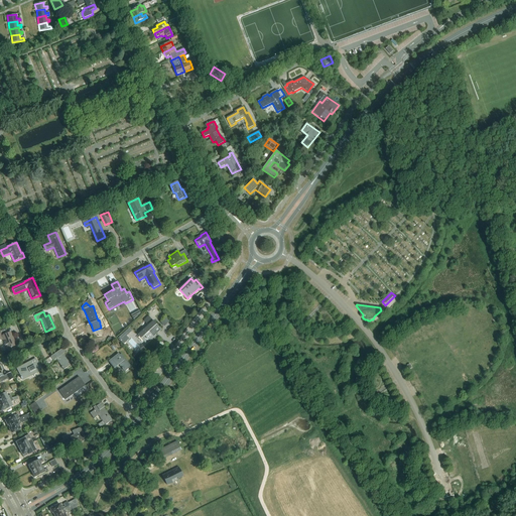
[(153,320),(138,335),(146,344),(161,330),(153,320)]
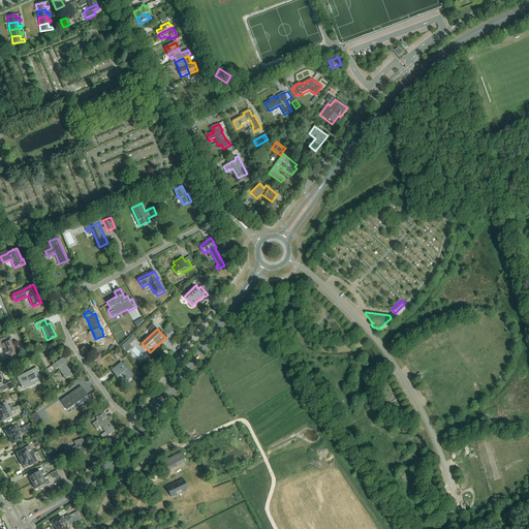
[(2,345),(0,340),(0,348),(2,348),(7,359),(17,354),(11,341),(2,345)]
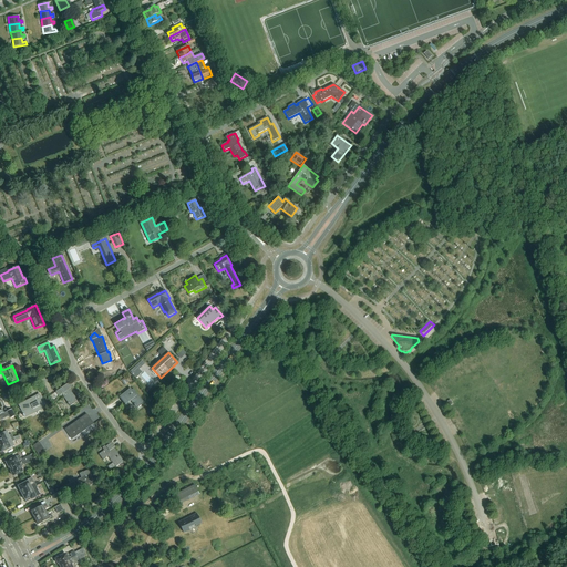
[(69,382),(55,392),(59,397),(62,394),(70,406),(78,401),(70,389),(72,387),(69,382)]
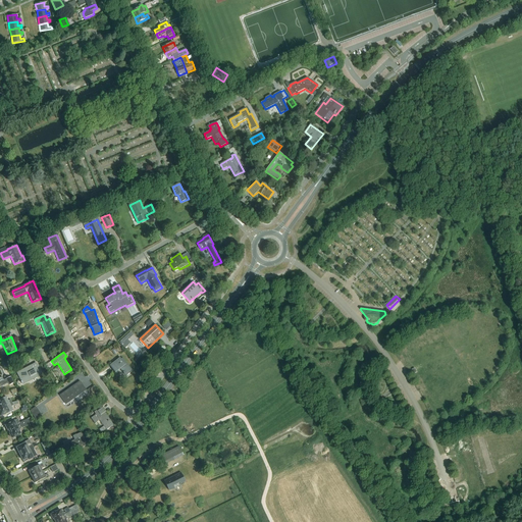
[(125,361),(123,363),(119,358),(109,366),(114,372),(120,367),(126,376),(133,371),(125,361)]
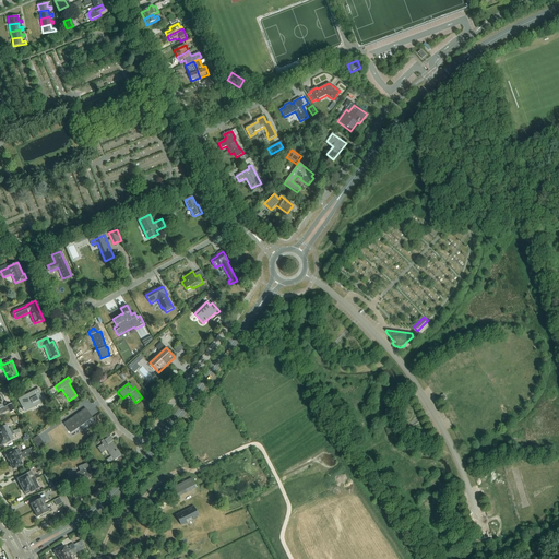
[(46,402),(39,388),(18,399),(24,412),(46,402)]
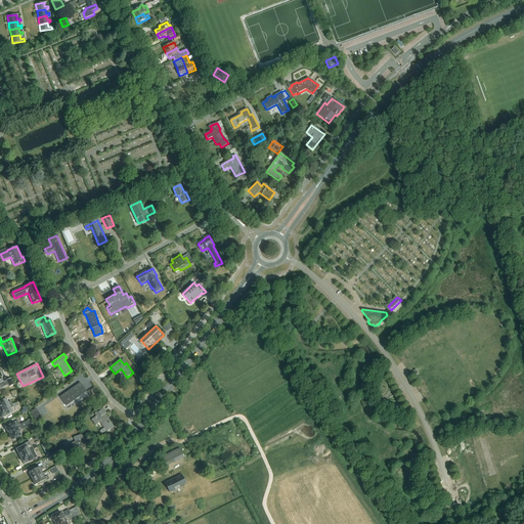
[(10,378),(3,382),(0,383),(0,387),(2,387),(8,384),(9,386),(13,384),(10,378)]
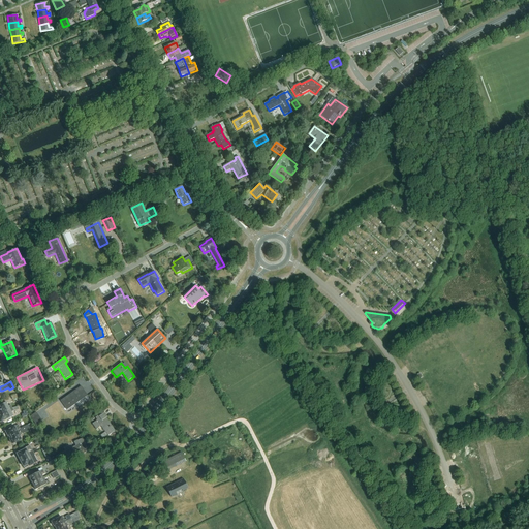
[(81,386),(60,401),(67,410),(88,396),(81,386)]
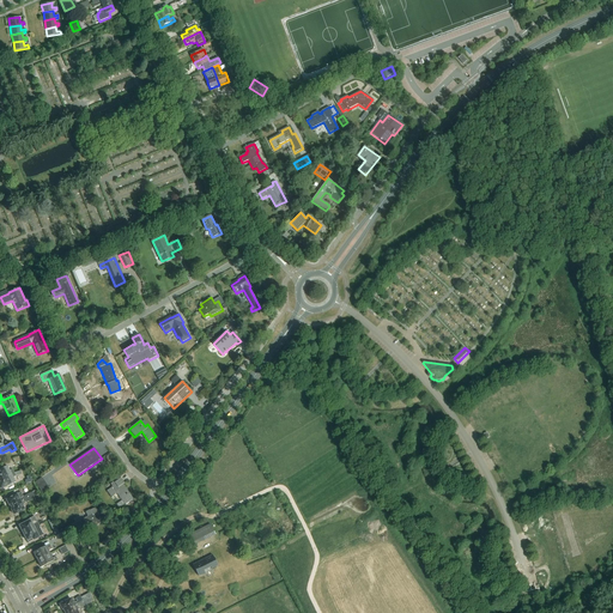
[(0,479),(14,473),(12,469),(10,471),(7,466),(2,468),(4,469),(0,471),(0,479)]
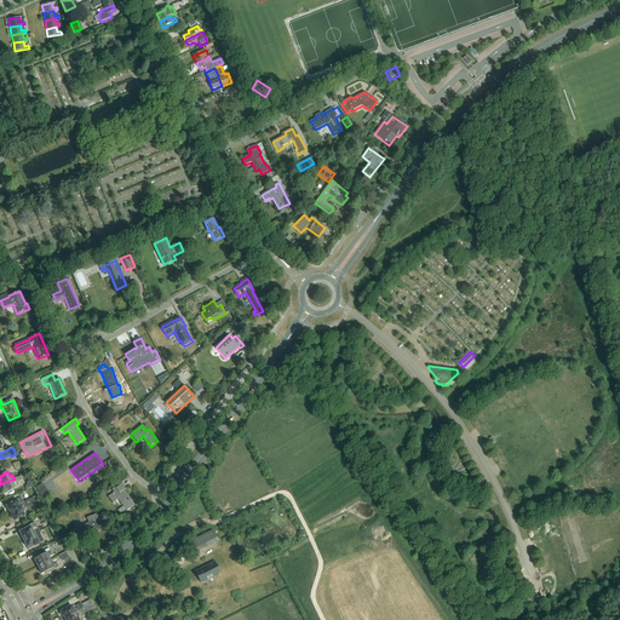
[(16,488),(13,483),(16,482),(22,480),(21,476),(15,478),(0,484),(0,493),(0,494),(11,489),(11,491),(16,488)]
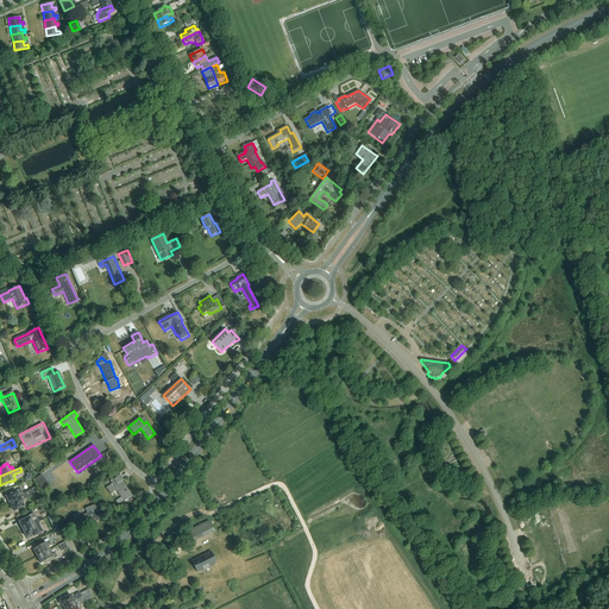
[(42,475),(35,479),(42,490),(49,485),(42,475)]
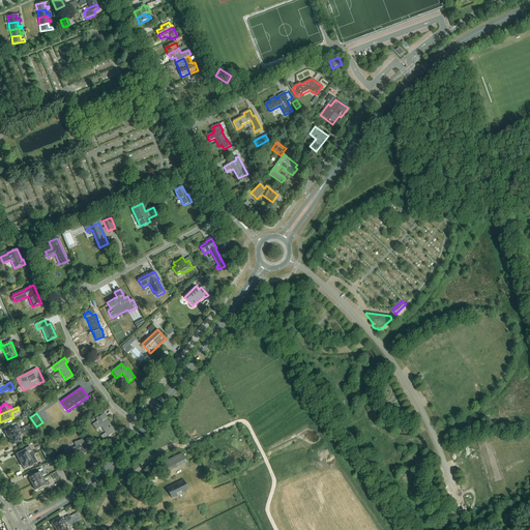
[(108,418),(105,414),(104,415),(102,413),(95,418),(97,421),(92,424),(96,430),(102,425),(105,429),(104,430),(106,433),(100,436),(102,439),(109,435),(110,437),(116,433),(107,419),(108,418)]
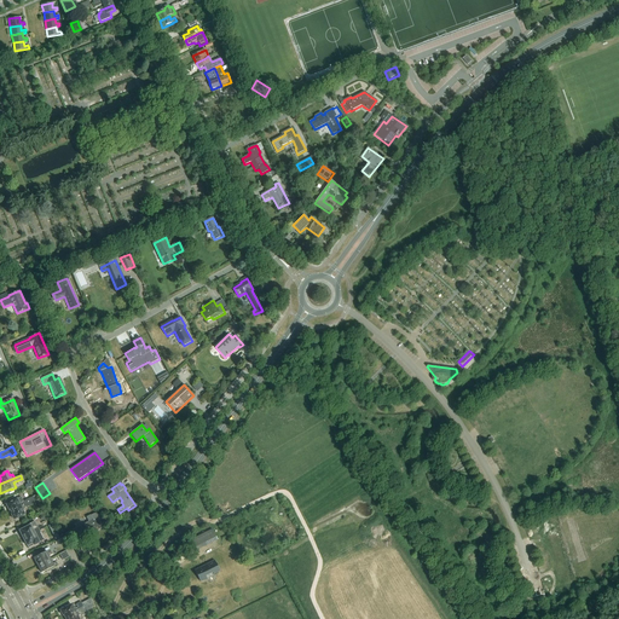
[(29,507),(33,505),(29,498),(22,502),(21,498),(7,504),(6,505),(10,513),(28,503),(29,507)]
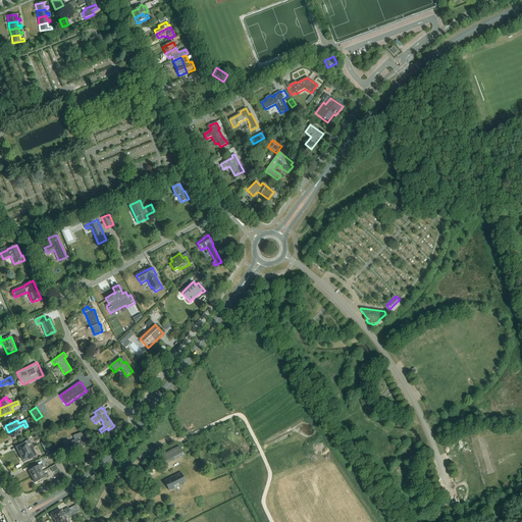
[(20,434),(18,430),(20,429),(19,428),(21,427),(22,428),(24,427),(23,424),(8,432),(11,438),(12,438),(20,434)]
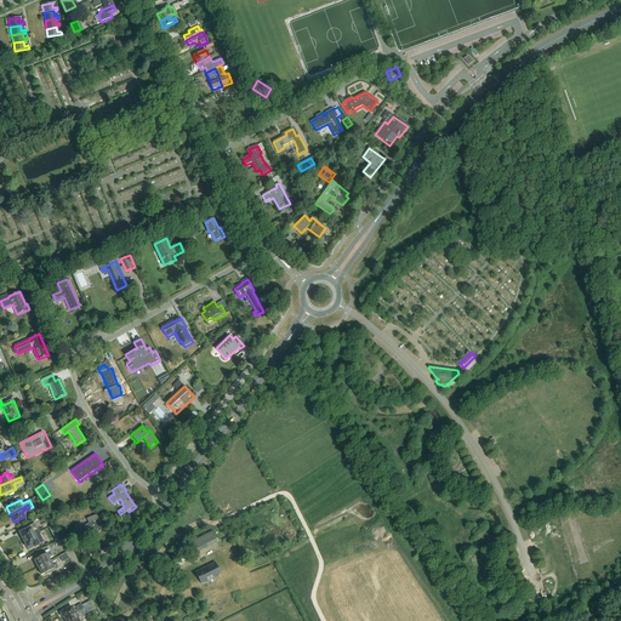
[(96,514),(91,518),(91,517),(86,519),(89,524),(80,528),(86,539),(92,535),(93,536),(95,536),(96,536),(97,534),(96,534),(104,530),(96,514)]
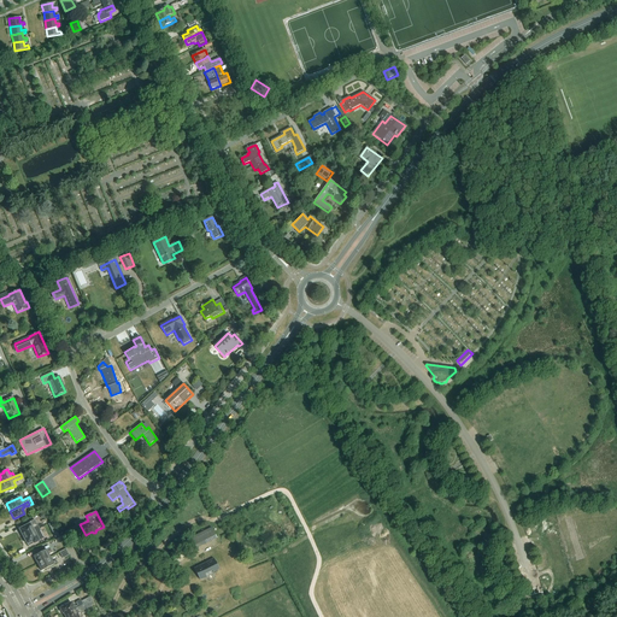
[(27,527),(19,529),(23,536),(39,529),(37,526),(34,527),(34,528),(33,529),(33,528),(30,523),(25,526),(27,527)]
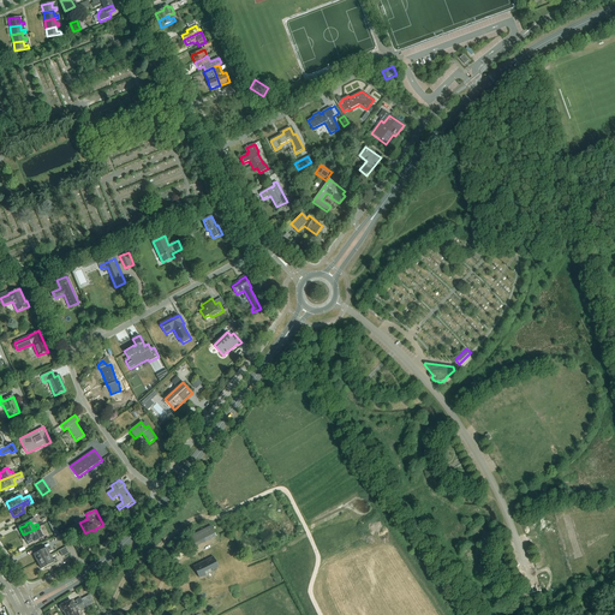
[(75,538),(81,536),(76,525),(67,529),(71,535),(73,536),(75,538)]
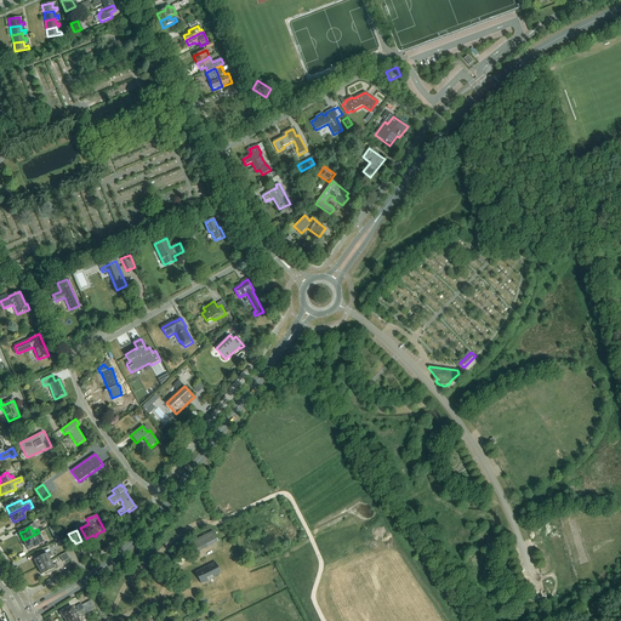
[(212,531),(191,542),(197,553),(218,542),(212,531)]
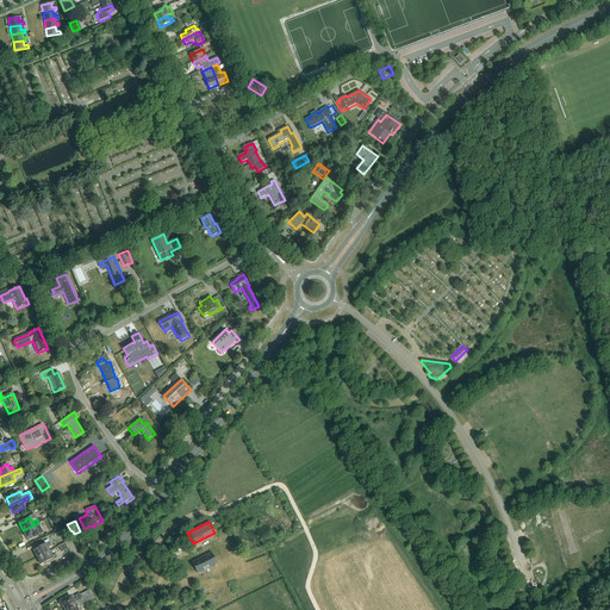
[(38,523),(23,530),(27,539),(32,535),(33,537),(38,535),(44,531),(39,523),(38,523)]
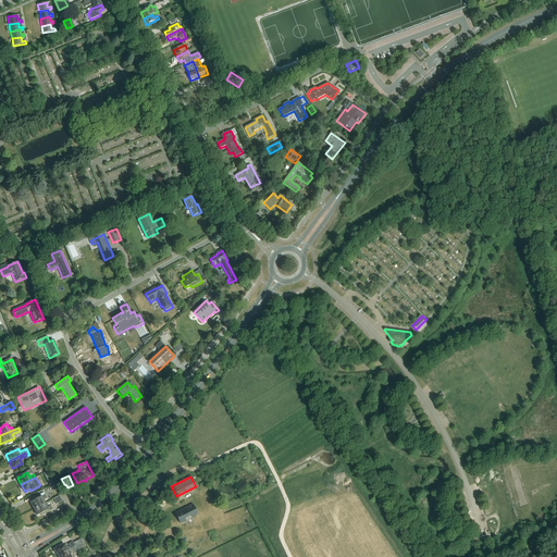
[(31,502),(34,509),(46,503),(44,499),(46,497),(45,495),(39,497),(38,497),(35,498),(35,499),(31,502)]
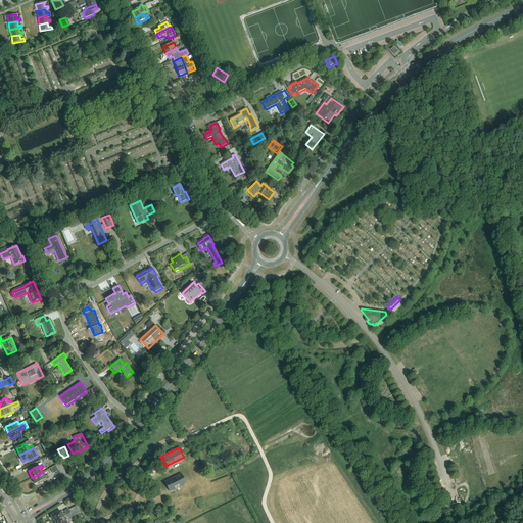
[(56,466),(50,468),(53,474),(58,471),(56,466)]
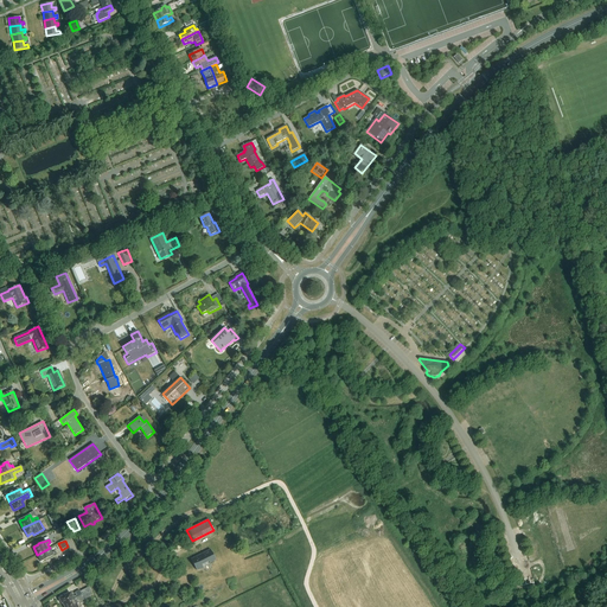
[(51,553),(50,548),(37,555),(40,562),(45,560),(46,560),(50,558),(50,557),(56,554),(55,551),(51,553)]
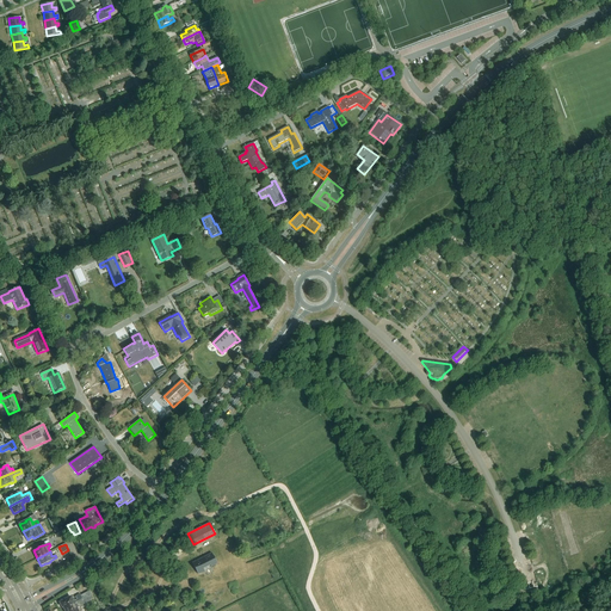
[(198,574),(205,573),(203,569),(210,566),(211,568),(217,563),(213,553),(192,563),(198,574)]
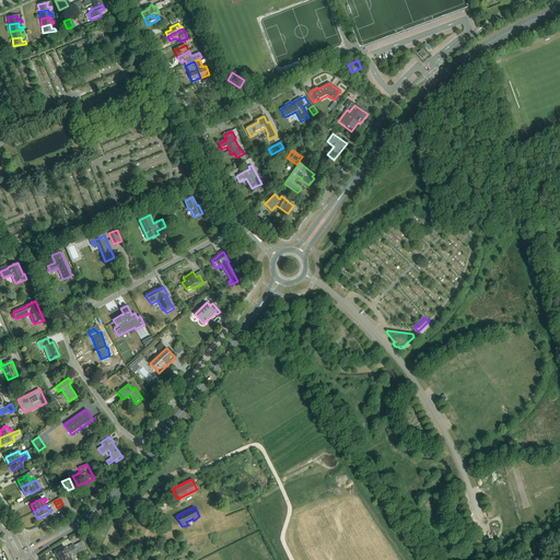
[(70,547),(69,547),(70,549),(68,550),(68,549),(66,550),(65,547),(55,552),(58,559),(59,559),(76,550),(74,547),(72,545),(70,546),(70,547)]
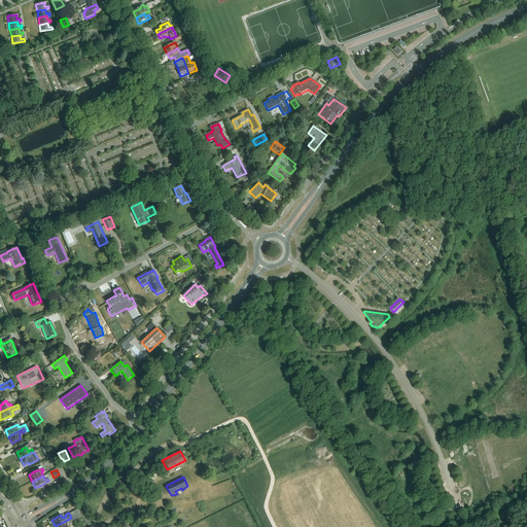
[(67,523),(68,522),(70,524),(71,524),(73,523),(71,518),(56,526),(66,526),(66,525),(67,524),(67,523)]
